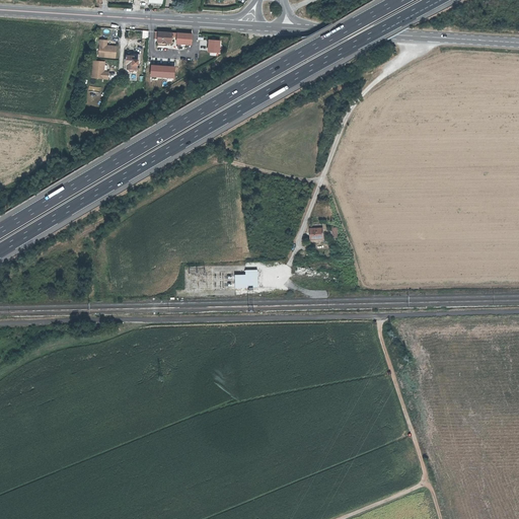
[(171,44),(172,32),(158,31),(158,43),(171,44)]
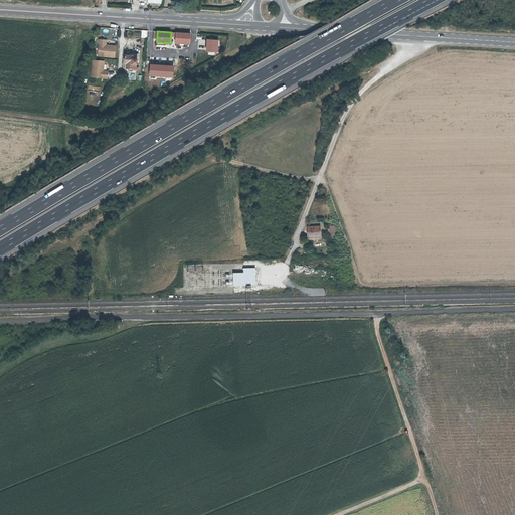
[(191,33),(177,32),(176,43),(191,44),(191,33)]
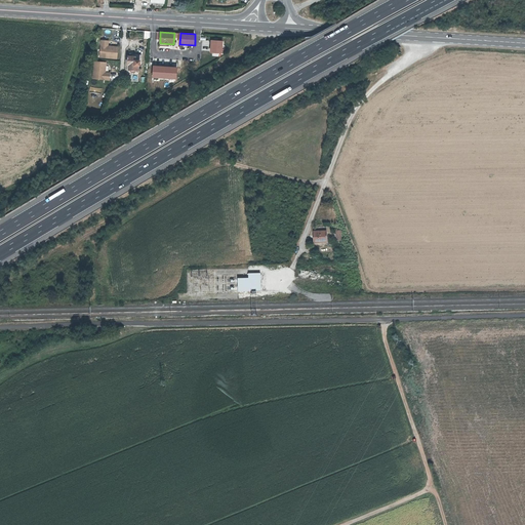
[(102,42),(101,57),(116,58),(118,57),(118,48),(117,47),(109,46),(109,42),(108,41),(104,40),(102,42)]
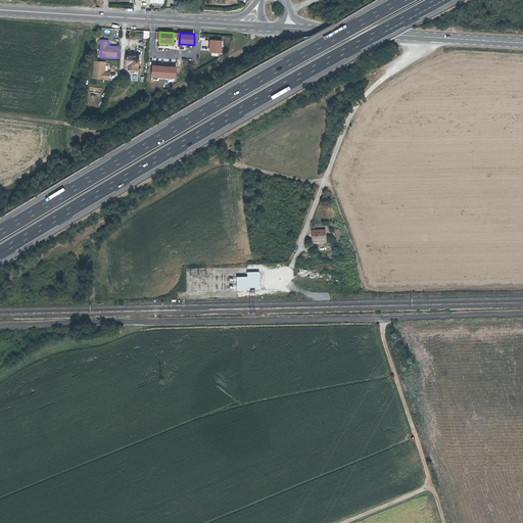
[(131,72),(132,73),(135,73),(136,72),(136,70),(138,70),(138,66),(140,66),(140,61),(142,62),(142,55),(134,54),(134,53),(129,53),(128,64),(129,65),(129,70),(131,70),(131,72)]
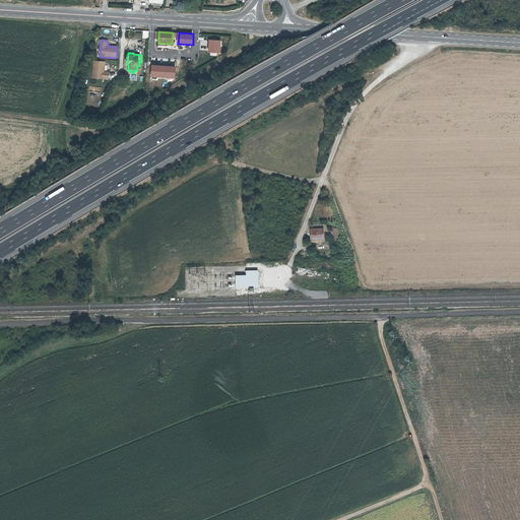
[(94,62),(92,78),(108,79),(110,78),(110,73),(109,72),(105,72),(106,63),(105,62),(95,61),(94,62)]
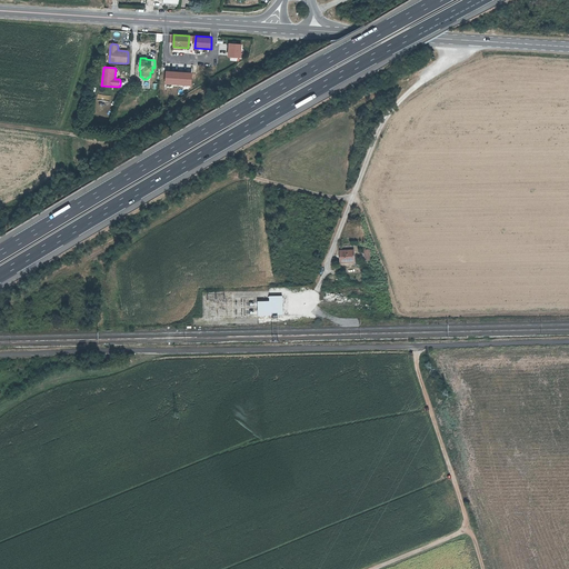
[(353,250),(340,251),(341,262),(355,262),(353,250)]
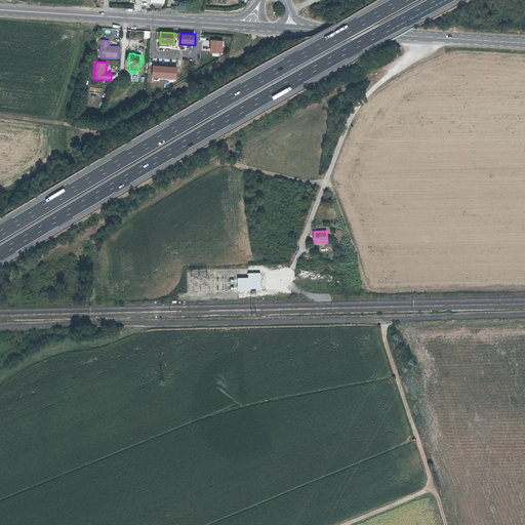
[(252,290),(252,293),(255,293),(255,290),(261,290),(261,273),(249,274),(249,278),(238,278),(239,290),(252,290)]
